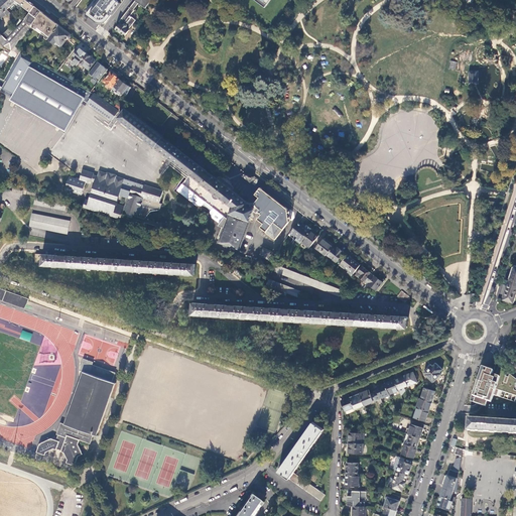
[(2,0),(0,2),(0,4),(6,11),(7,10),(13,4),(21,10),(23,7),(24,6),(16,0),(15,0),(2,0)]
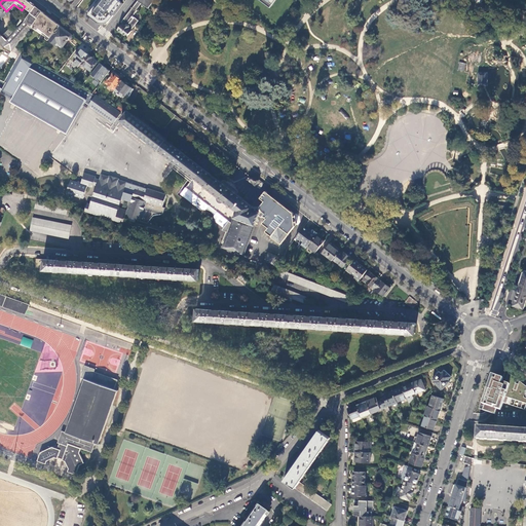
[(96,0),(86,13),(98,23),(100,23),(102,23),(104,23),(105,22),(107,21),(121,2),(117,0),(96,0)]
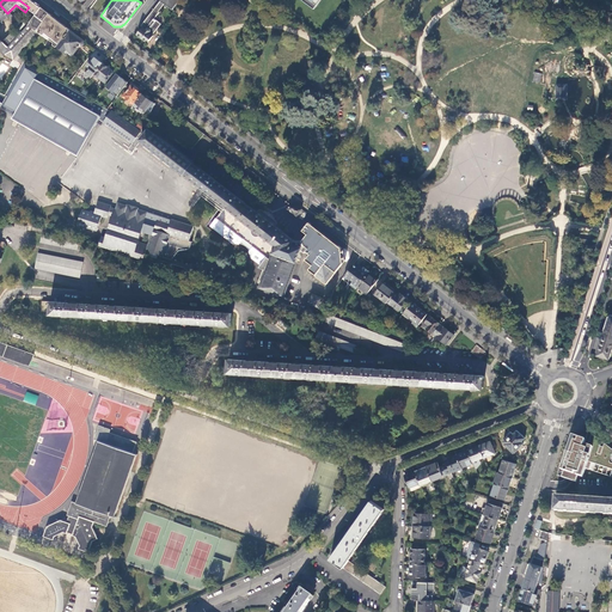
[(161,0),(160,1),(164,4),(170,8),(173,11),(181,0),(179,0),(161,0)]
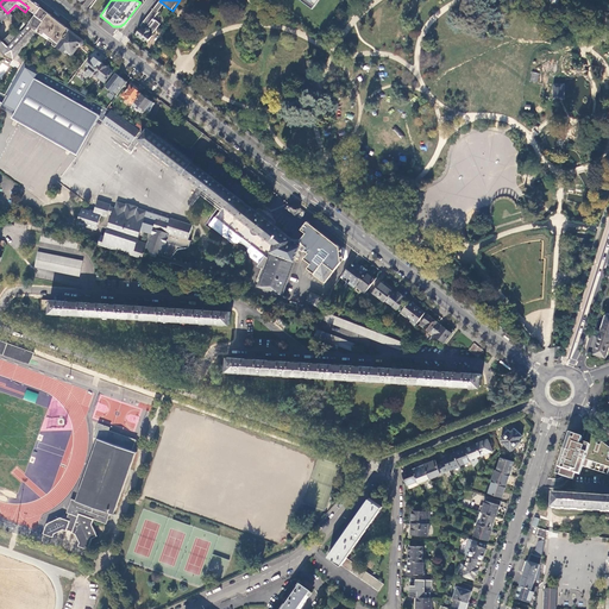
[(32,1),(29,7),(27,8),(36,14),(41,7),(32,1)]
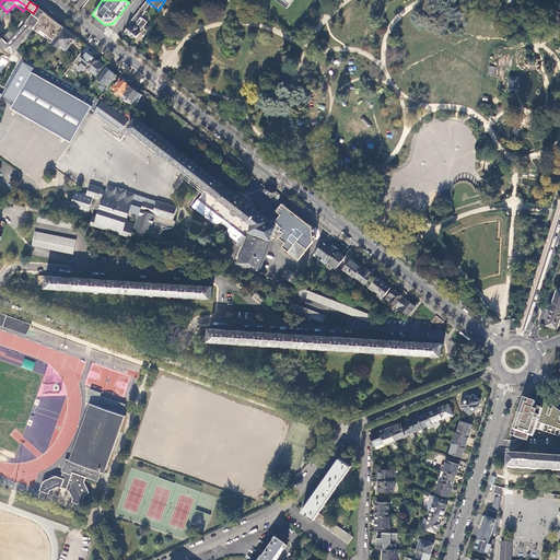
[(125,32),(136,39),(141,33),(140,32),(148,22),(141,18),(146,11),(150,3),(147,1),(130,23),(131,24),(125,32)]
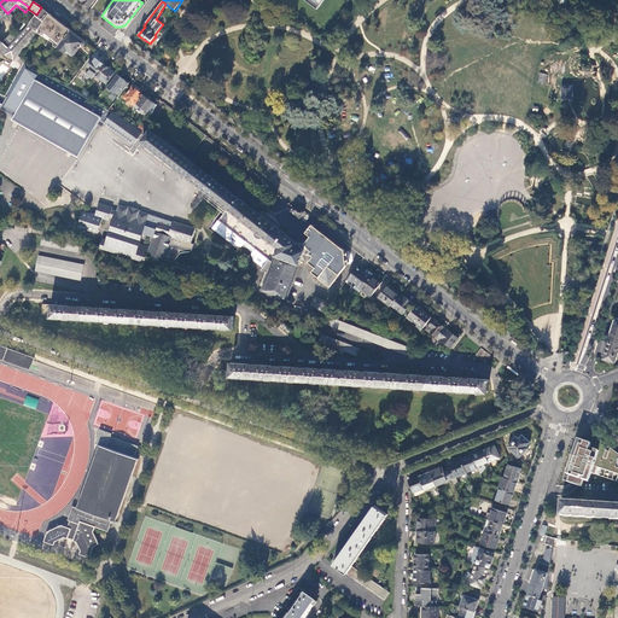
[(0,19),(3,23),(3,22),(6,18),(7,19),(12,16),(9,12),(7,13),(0,5),(0,19)]
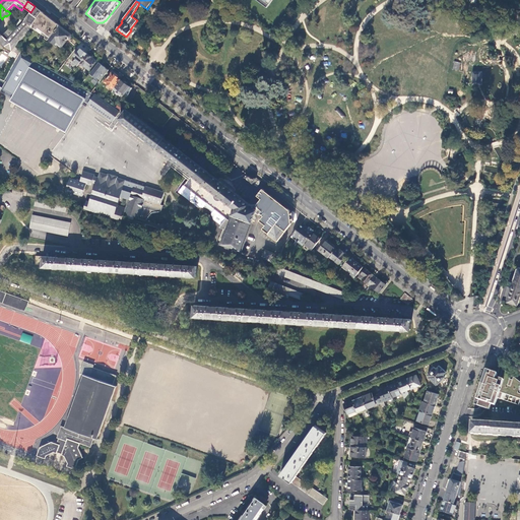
[(42,12),(35,6),(30,12),(25,18),(25,19),(24,20),(31,25),(42,12)]
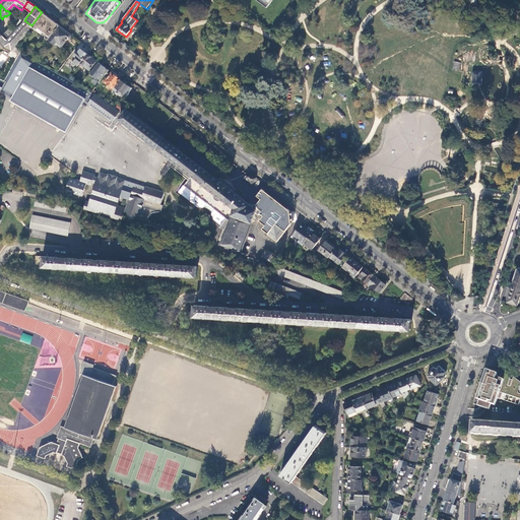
[(30,29),(33,31),(35,28),(38,30),(37,30),(42,35),(43,34),(46,37),(45,37),(45,39),(48,40),(49,40),(60,25),(42,12),(31,25),(34,27),(30,29)]
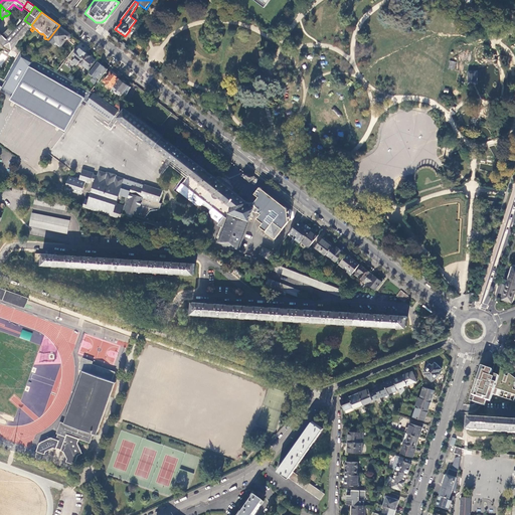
[(7,40),(5,46),(11,50),(18,54),(20,51),(21,50),(16,45),(30,29),(33,27),(31,25),(24,20),(18,27),(14,31),(14,32),(10,36),(7,40)]
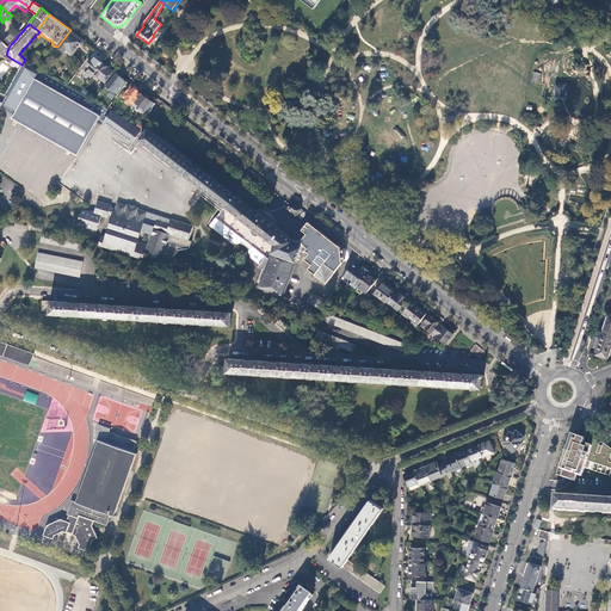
[(84,41),(71,30),(57,47),(73,59),(75,56),(73,55),(80,47),(82,47),(85,44),(84,41)]
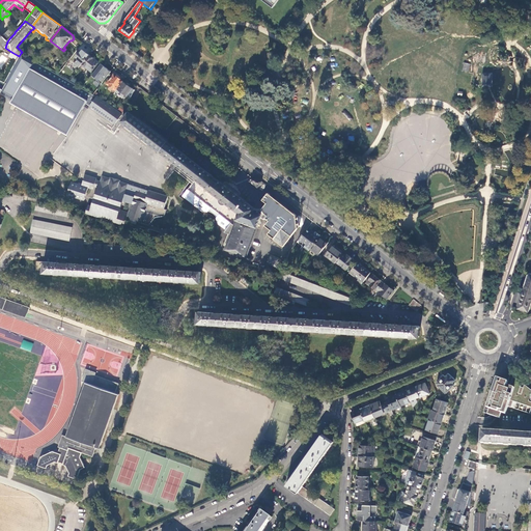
[(142,44),(137,50),(144,56),(149,50),(142,44)]
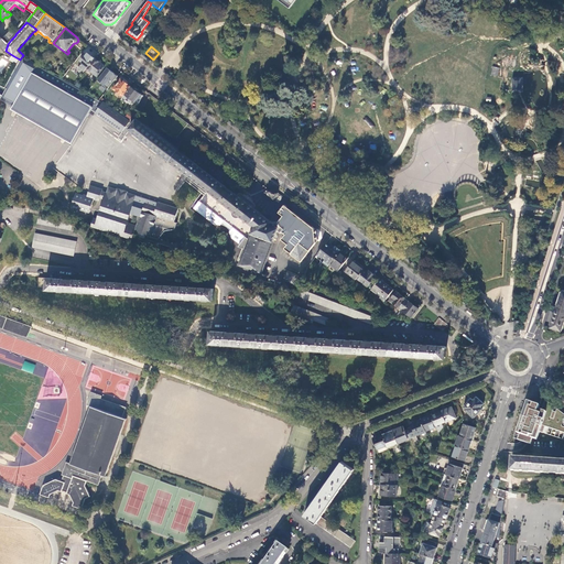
[(87,68),(95,58),(90,55),(89,57),(85,54),(80,61),(83,63),(78,69),(84,74),(87,68)]
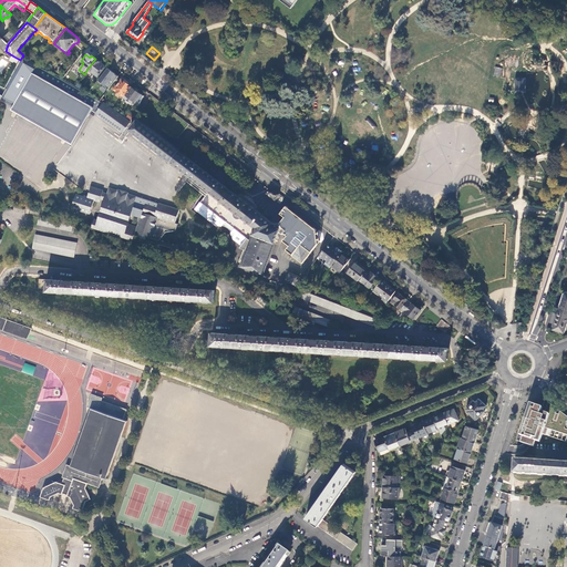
[(9,61),(18,65),(20,60),(12,55),(9,61)]
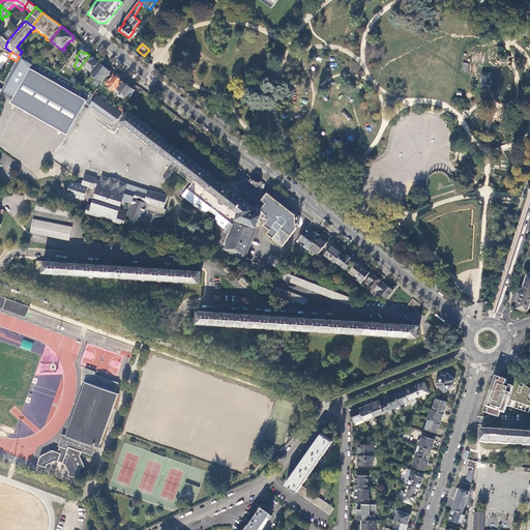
[(35,60),(21,53),(19,56),(17,61),(5,82),(6,83),(0,94),(11,100),(11,102),(68,134),(86,104),(115,123),(123,112),(92,93),(92,94),(34,61),(35,60)]
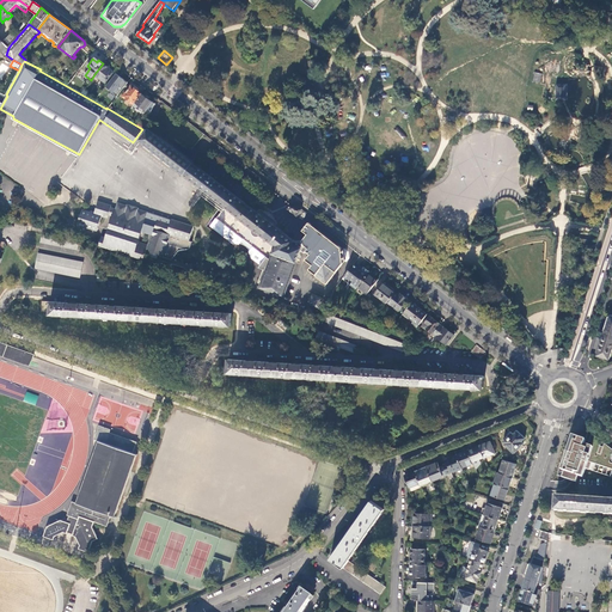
[(114,72),(103,63),(95,74),(105,83),(114,72)]
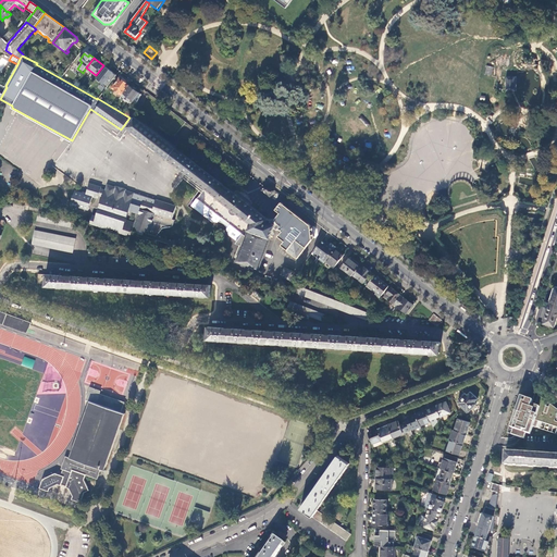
[(111,71),(106,66),(100,74),(109,82),(112,77),(109,74),(111,71)]
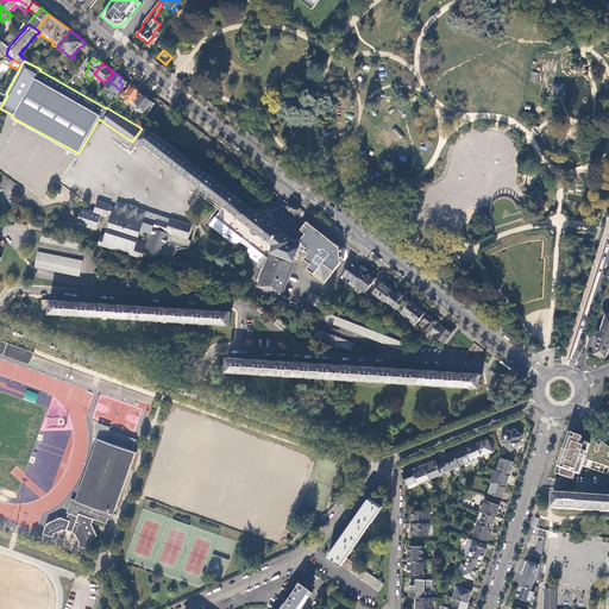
[(553,83),(552,101),(565,100),(565,83),(553,83)]
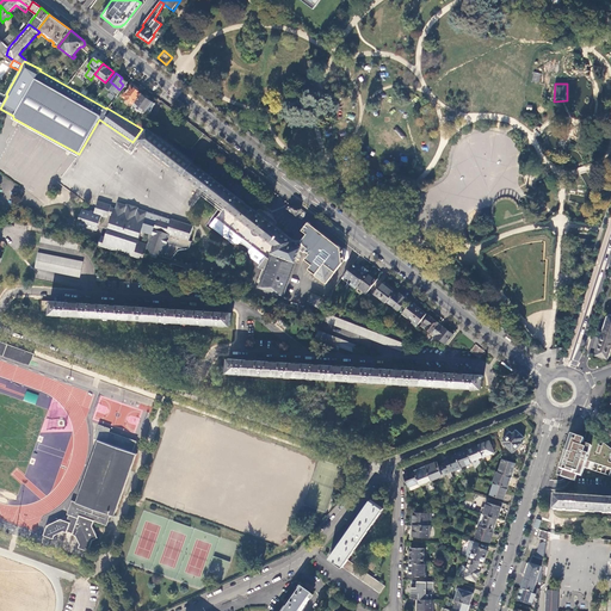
[(123,97),(134,105),(136,103),(142,94),(131,85),(123,97)]
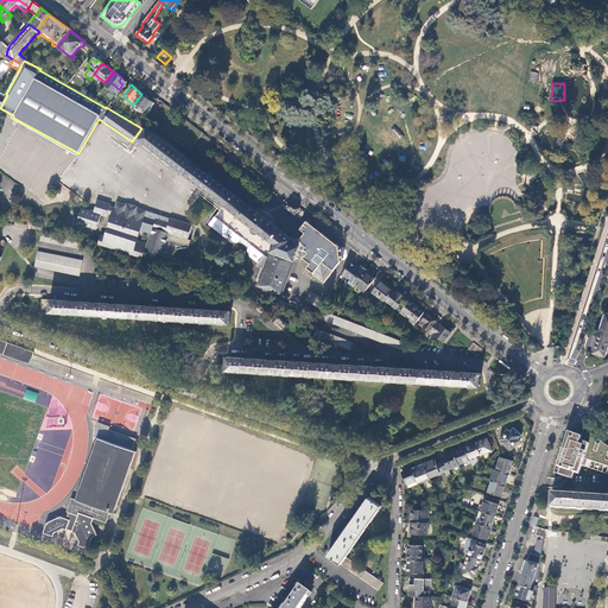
[(141,94),(135,102),(145,111),(146,109),(152,101),(141,94)]
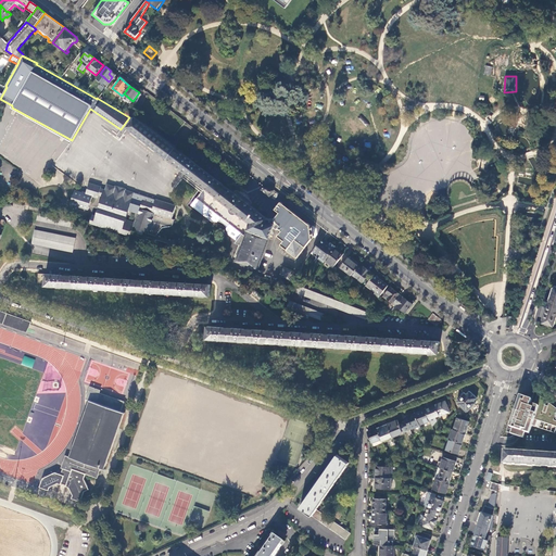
[(489,115),(484,118),(490,124),(494,121),(489,115)]
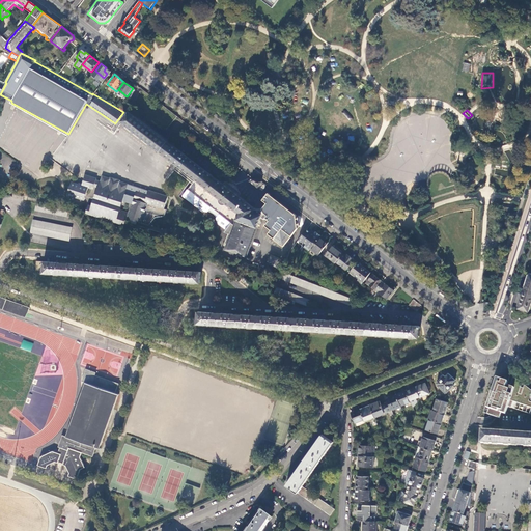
[(130,112),(121,121),(196,179),(184,195),(202,211),(208,212),(213,214),(217,218),(219,223),(227,229),(225,232),(228,233),(231,234),(226,247),(226,249),(246,257),(261,219),(264,220),(266,218),(269,221),(266,225),(271,230),(269,233),(274,238),(273,239),(283,247),(298,228),(296,215),(268,193),(262,199),(267,203),(263,206),(260,208),(259,208),(258,210),(256,210),(255,208),(254,208),(245,201),(239,196),(241,194),(241,193),(241,192),(227,182),(226,182),(225,182),(223,185),(219,180),(218,179),(217,179),(164,138),(130,112)]
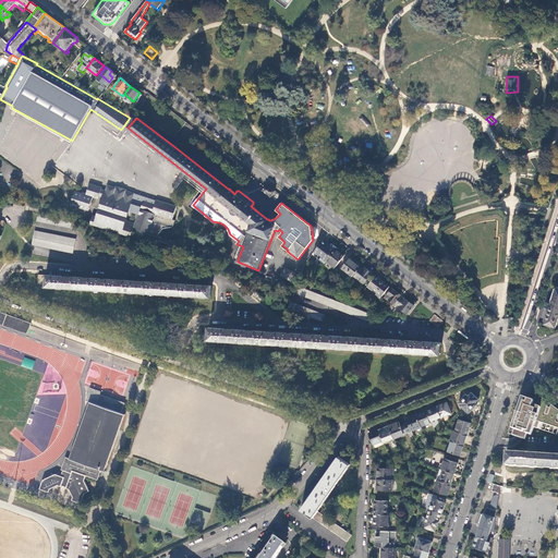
[(99,196),(101,189),(101,187),(89,183),(86,194),(75,191),(71,205),(88,210),(93,196),(98,198),(99,196)]
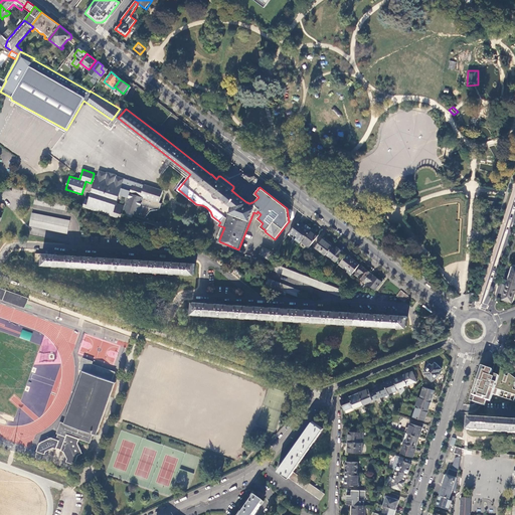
[(143,188),(132,185),(130,192),(129,192),(124,206),(120,204),(118,209),(115,208),(116,203),(122,183),(123,178),(116,176),(115,178),(113,178),(112,175),(110,175),(108,176),(106,175),(107,173),(100,171),(98,176),(97,176),(95,182),(89,201),(86,200),(82,207),(121,218),(123,211),(137,215),(143,197),(140,196),(143,188)]
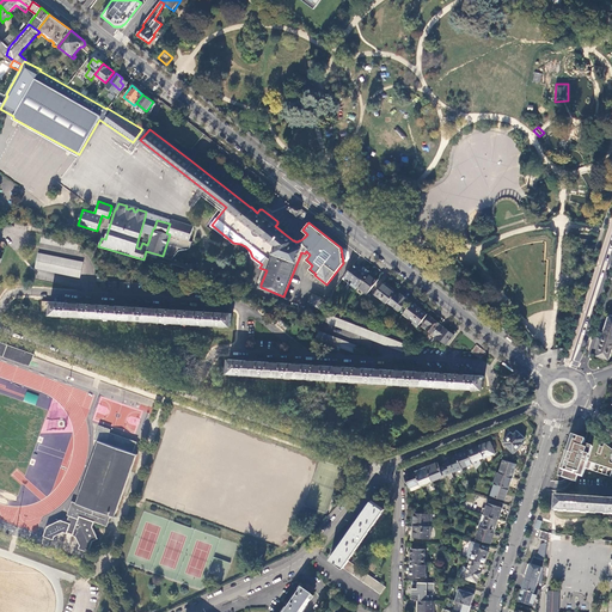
[(303,209),(295,204),(294,206),(292,206),(291,206),(288,209),(297,216),(303,209)]
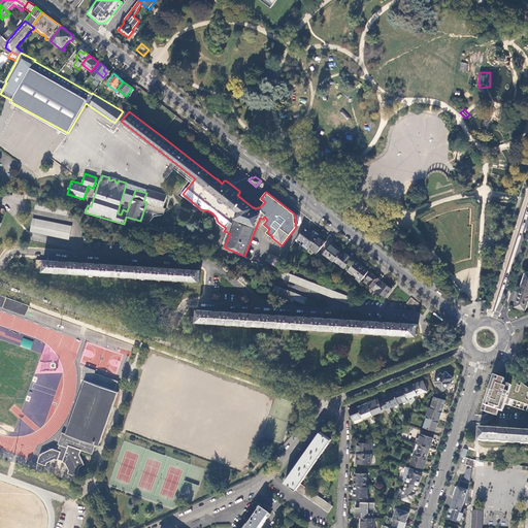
[(146,202),(163,207),(166,195),(147,189),(146,193),(143,201),(146,202)]
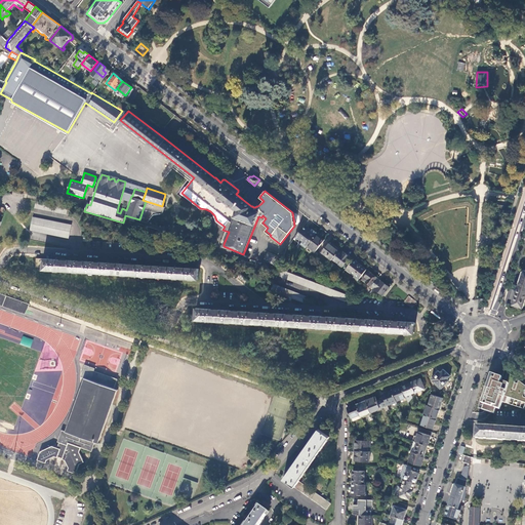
[(35,208),(67,215),(68,208),(36,202),(35,208)]
